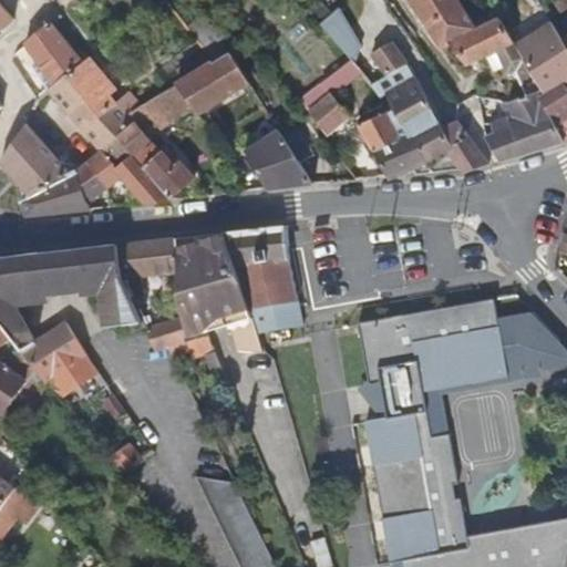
[(0,0),(0,30),(27,10),(19,0),(0,0)]
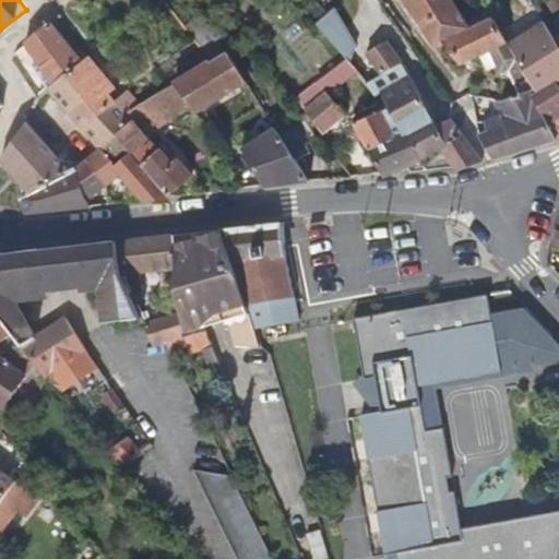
[(471,31),(448,0),(409,0),(411,6),(439,44),(444,44),(460,64),(490,49),(501,72),(511,68),(518,58),(494,19),(471,31)]
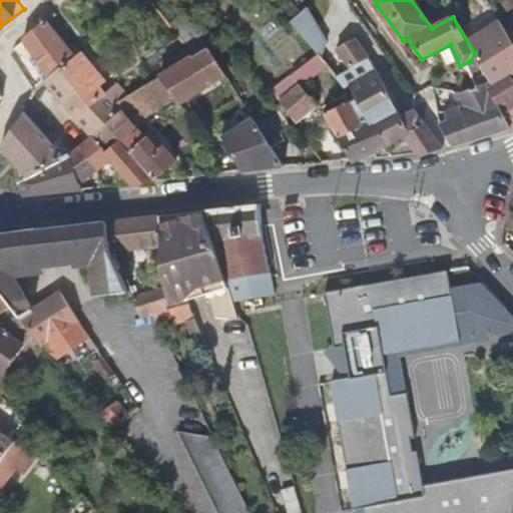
[(294,27),(318,57),(321,60),(328,38),(305,9),(290,21),(294,27)]
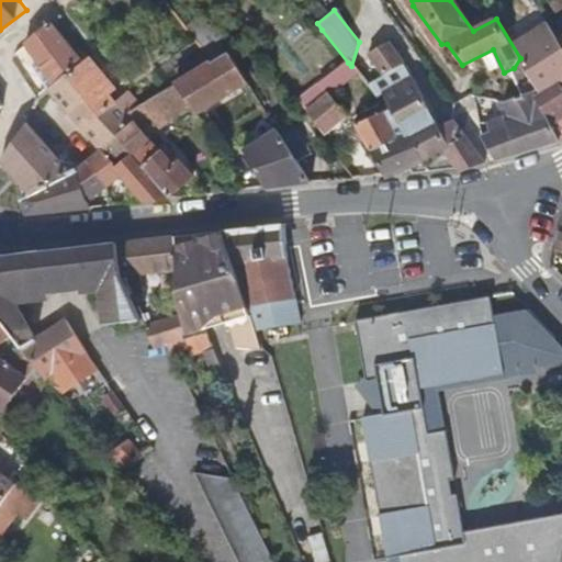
[(226,53),(243,77),(255,68),(238,45),(235,47),(225,34),(227,33),(217,19),(193,36),(205,54),(212,64),(226,53)]
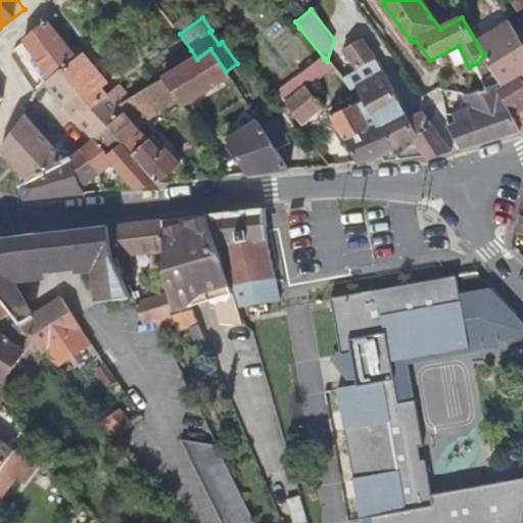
[(44,84),(75,59),(46,21),(24,40),(26,42),(35,55),(28,59),(44,84)]
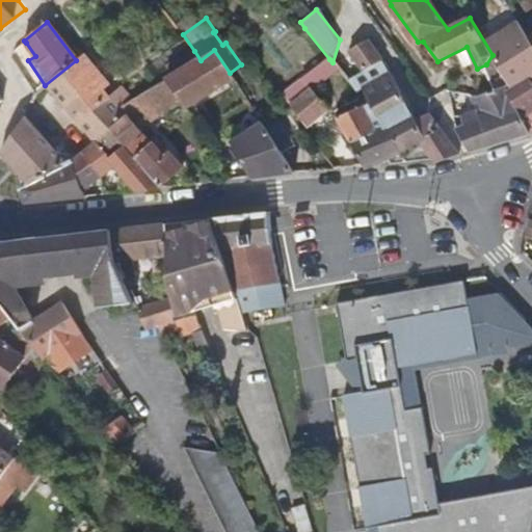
[(316,69),(329,59),(304,28),(291,40),(299,50),(288,59),(298,73),(312,90),(314,89),(314,90),(325,81),(316,69)]
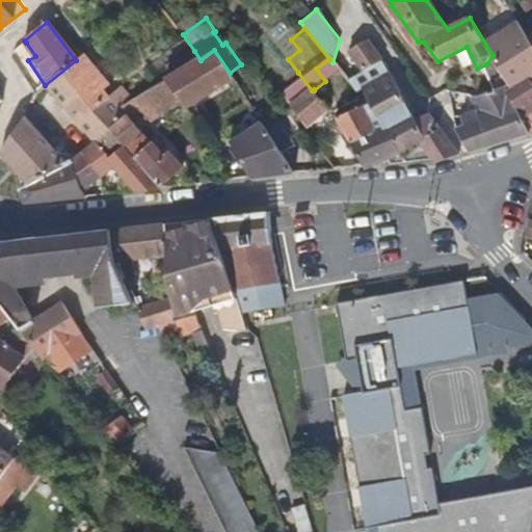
[(381,61),(367,41),(349,52),(363,73),(381,61)]
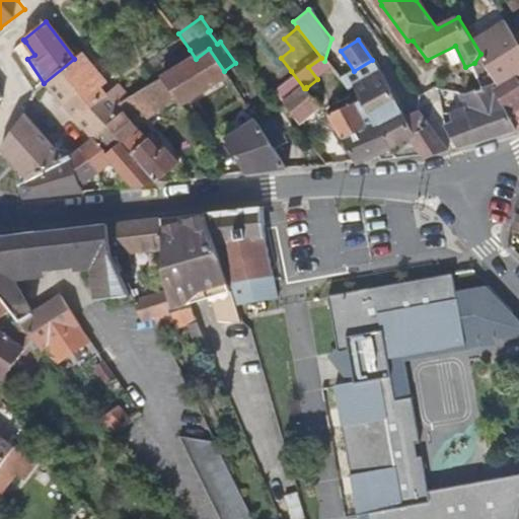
[(518,68),(504,45),(484,58),(502,87),(503,89),(518,78),(518,68)]
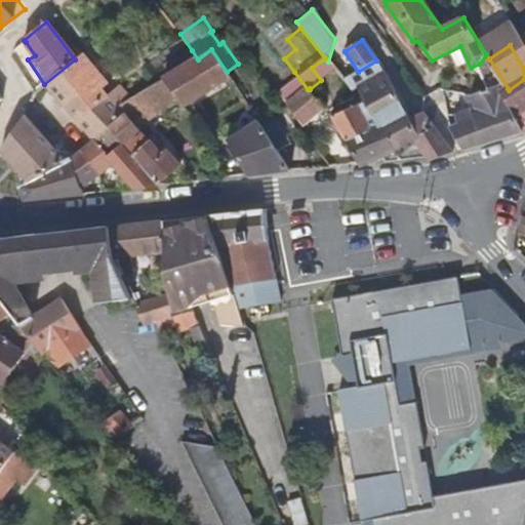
[(184,107),(230,78),(227,72),(211,49),(198,59),(170,76),(164,80),(178,99),(184,107)]
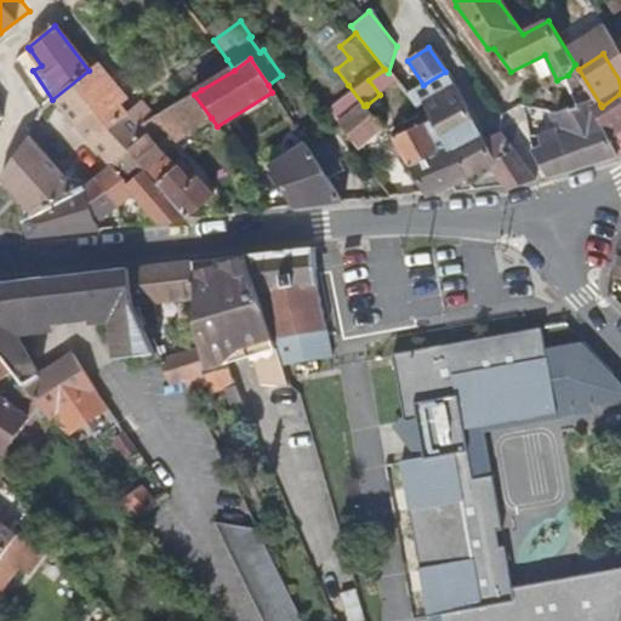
[(201,90),(234,70),(227,60),(194,80),(201,90)]
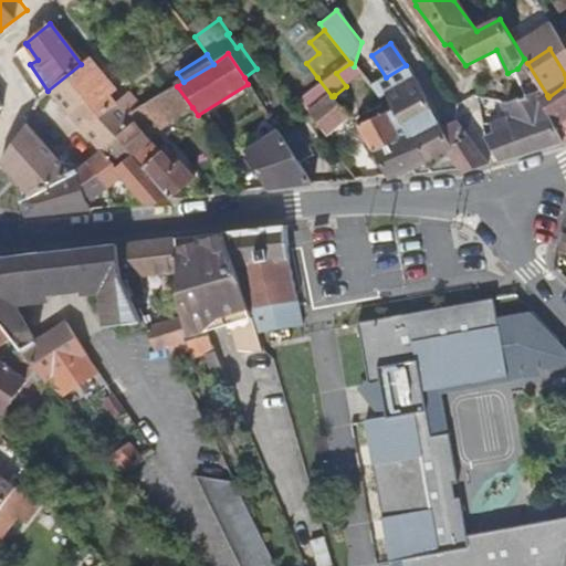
[(115,104),(109,96),(115,92),(87,60),(86,60),(81,64),(48,91),(100,152),(116,139),(133,125),(127,117),(115,104)]
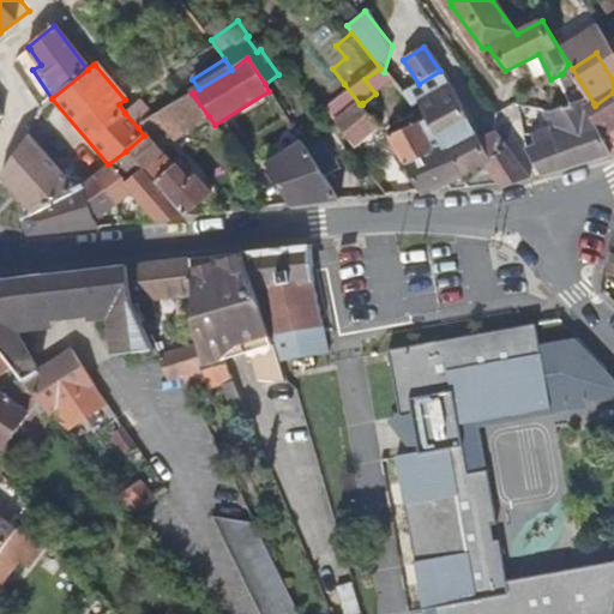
[(384,72),(380,68),(365,79),(375,94),(401,124),(415,116),(403,94),(384,72)]
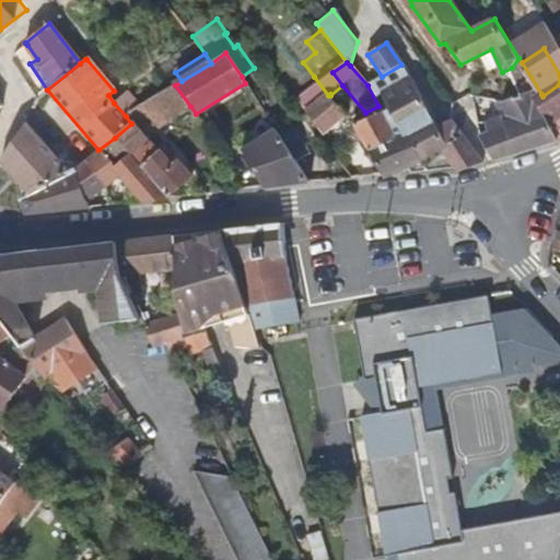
[(328,95),(314,77),(293,93),(307,111),(328,95)]
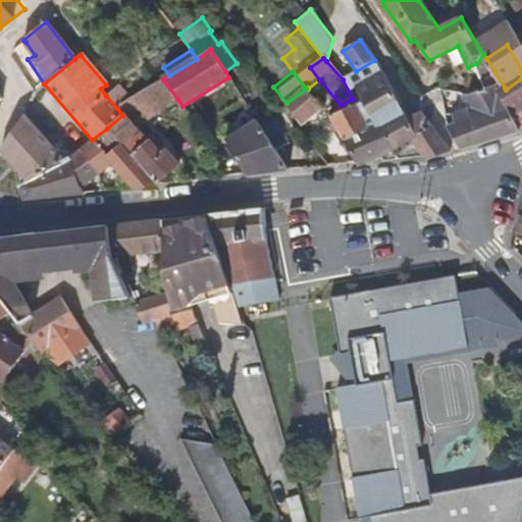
[(408,117),(383,72),(355,88),(376,123),(378,122),(394,149),(414,140),(427,159),(452,152),(422,111),(408,117)]
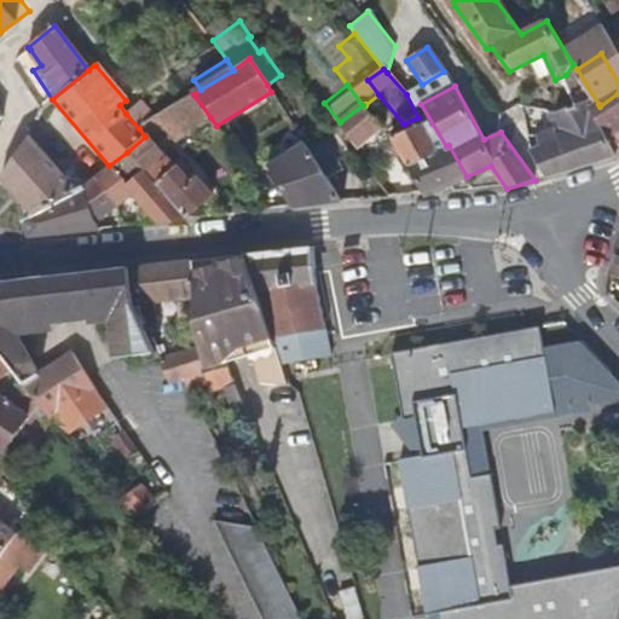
[(615,156),(618,154),(618,93),(600,106),(599,104),(594,108),(589,99),(577,103),(555,111),(561,126),(538,134),(541,146),(531,150),(547,177),(589,163),(615,156)]
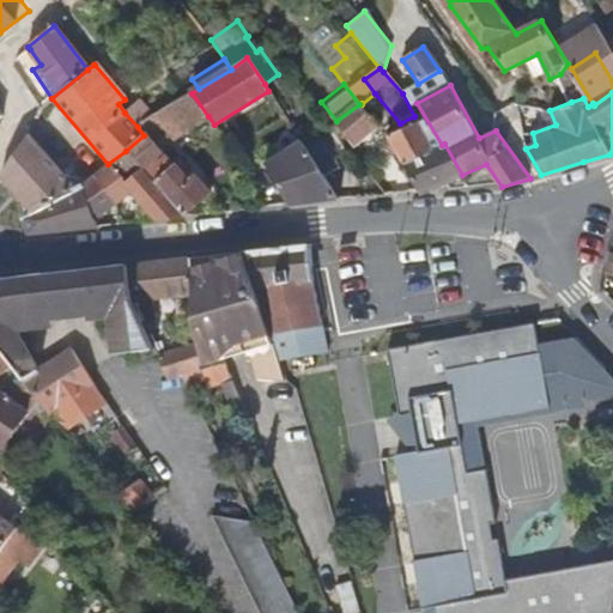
[(175,169),(150,141),(161,133),(167,141),(208,116),(192,93),(155,116),(141,125),(149,133),(144,135),(126,151),(186,213),(210,193),(183,162),(175,169)]
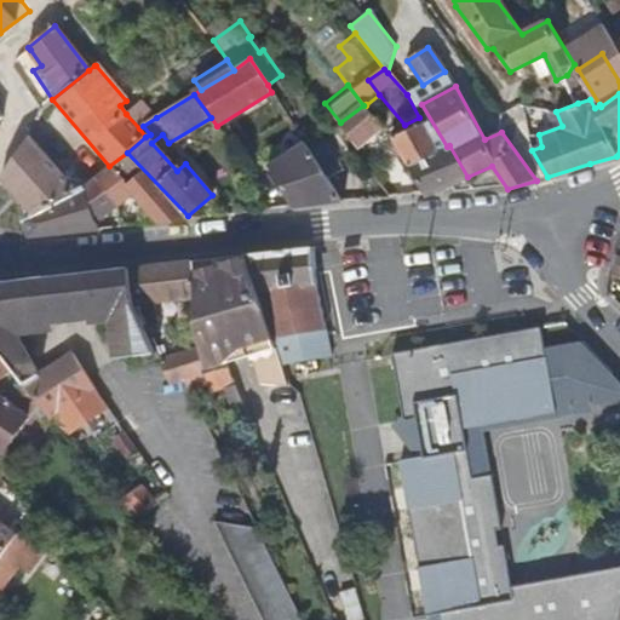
[(126,114),(139,128),(143,126),(156,118),(142,99),(126,114)]
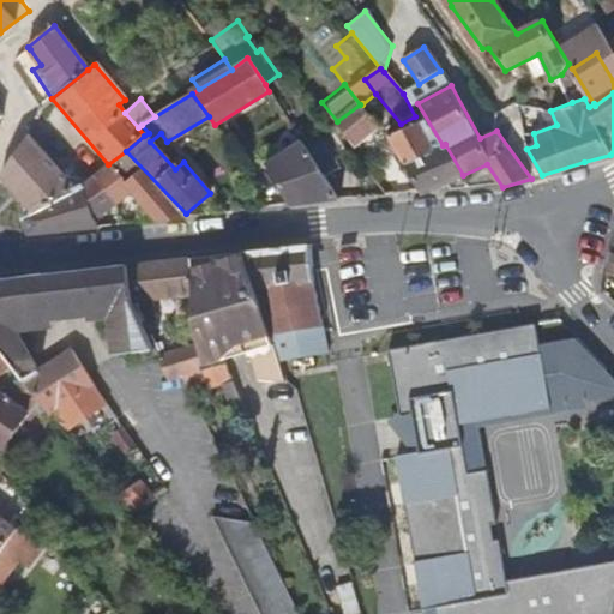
[(355,146),(380,127),(362,104),(362,103),(360,104),(337,121),(336,122),(355,146)]
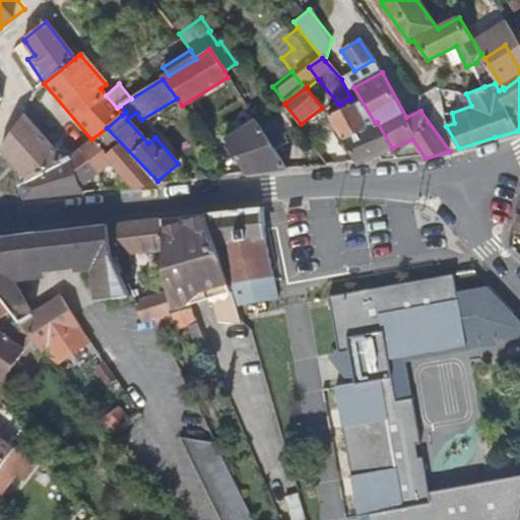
[(369,127),(355,104),(335,115),(330,117),(345,144),(358,165),(380,154),(365,129),(369,127)]
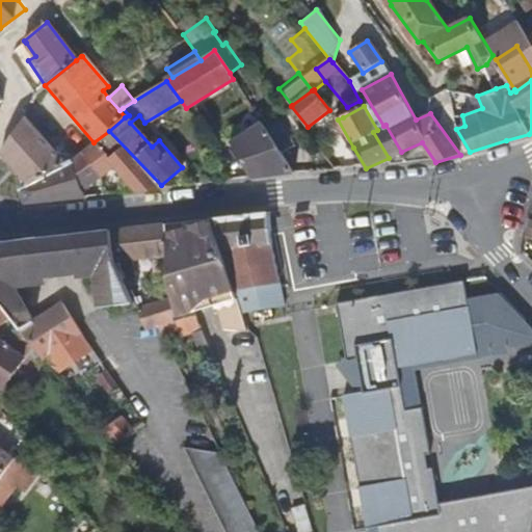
[(54,150),(26,118),(1,153),(28,185),(34,183),(63,166),(67,164),(67,163),(73,158),(69,154),(62,159),(54,150)]
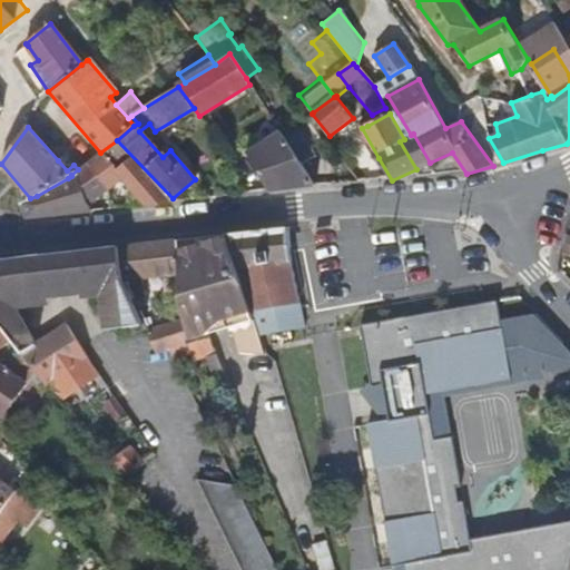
[(314,185),(281,133),(248,153),(272,190),(314,185)]
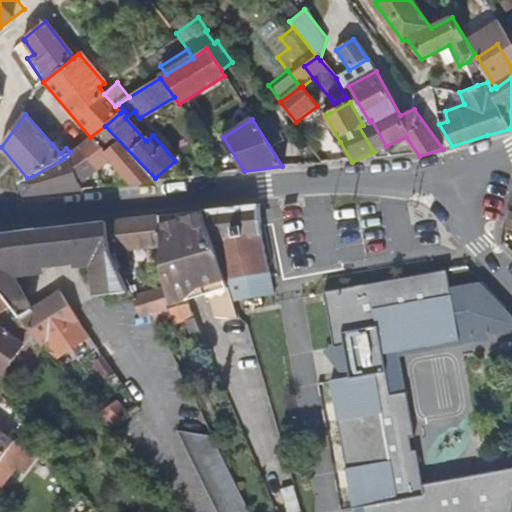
[(386,146),(371,120),(369,121),(363,125),(359,127),(374,152),(386,146)]
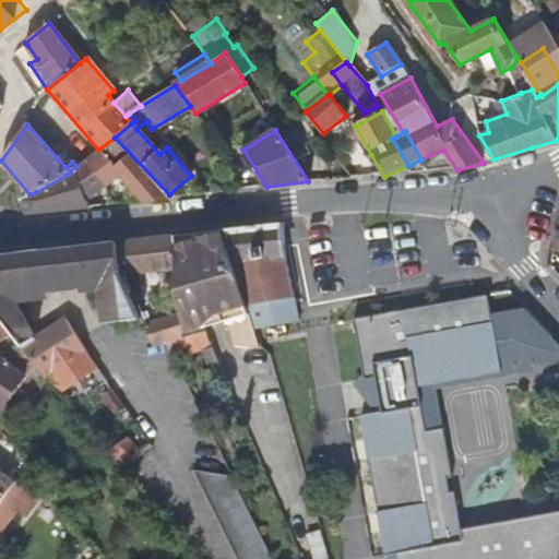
[(169,194),(115,138),(98,150),(86,161),(106,185),(121,174),(144,201),(169,198),(169,194)]
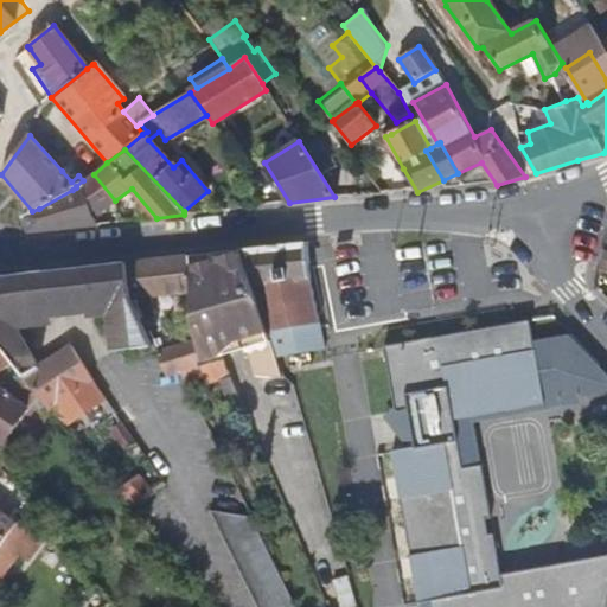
[(78,176),(68,164),(62,171),(71,181),(78,176)]
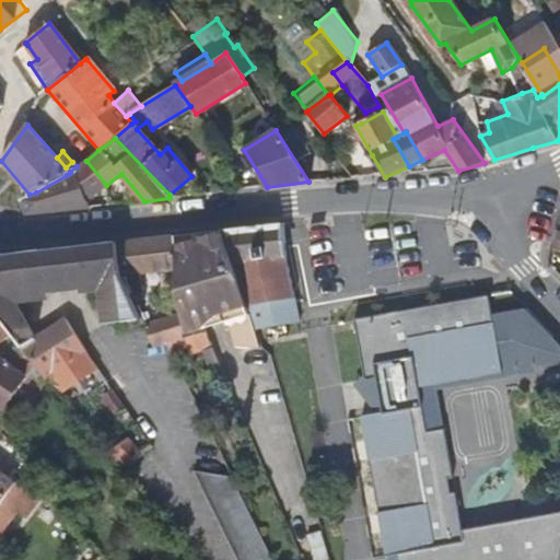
[(88,199),(106,185),(86,161),(77,166),(70,172),(70,173),(67,175),(36,193),(30,195),(22,199),(27,213),(72,209),(91,207),(88,199)]
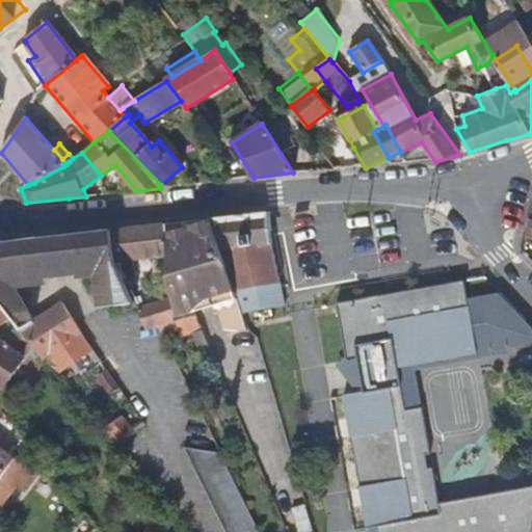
[(285,307),(267,211),(239,214),(214,217),(237,296),(242,314),(285,307)]
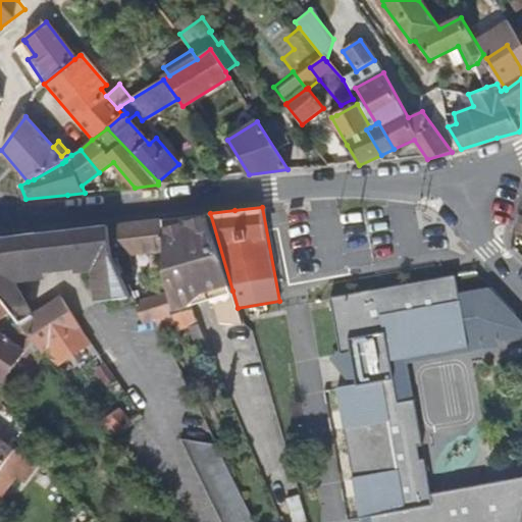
[(232,291),(210,213),(188,215),(174,216),(187,263),(165,263),(167,293),(169,292),(176,315),(194,308),(193,304),(211,298),(221,322),(242,323),(238,308),(232,291)]
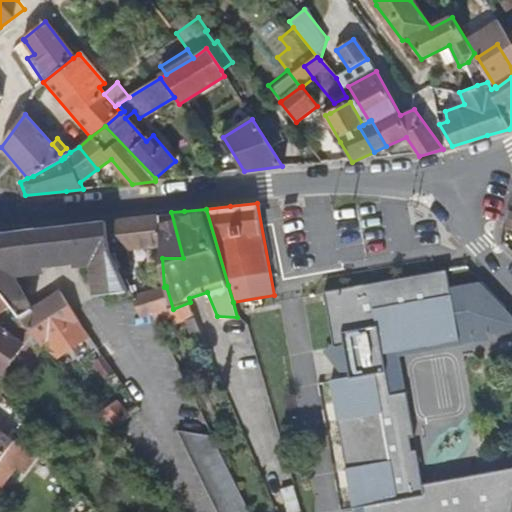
[(183,258),(171,212),(159,214),(162,245),(162,258),(183,258)]
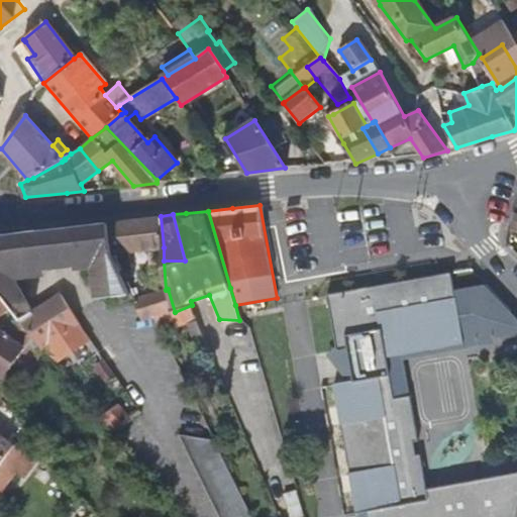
[(164,247),(161,216),(136,219),(107,222),(112,252),(119,268),(121,274),(132,269),(130,251),(164,247)]
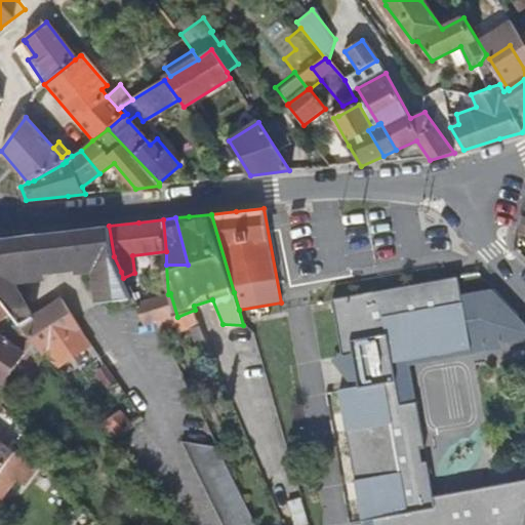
[(114,256),(109,226),(48,232),(0,239),(0,297),(11,312),(21,324),(33,317),(8,276),(21,272),(21,267),(76,261),(76,268),(82,273),(94,272),(110,286),(121,272),(114,256)]
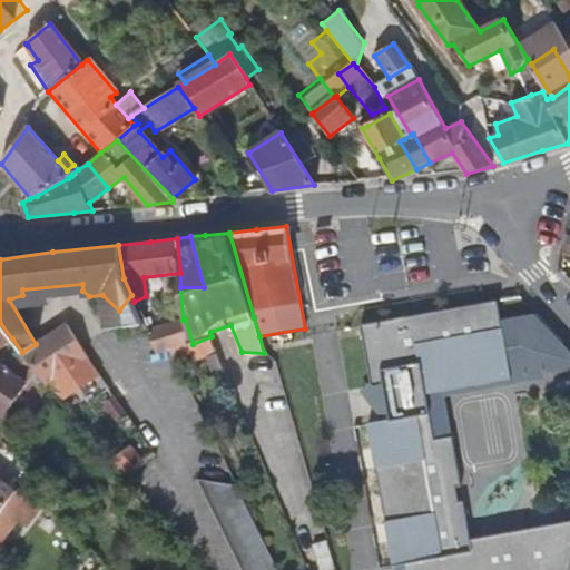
[(9,300),(36,344),(40,341),(22,308),(53,305),(53,298),(82,295),(84,300),(102,298),(106,328),(145,325),(134,302),(131,295),(119,311),(102,295),(89,296),(82,291),(82,284),(22,290),(22,295),(9,300)]
